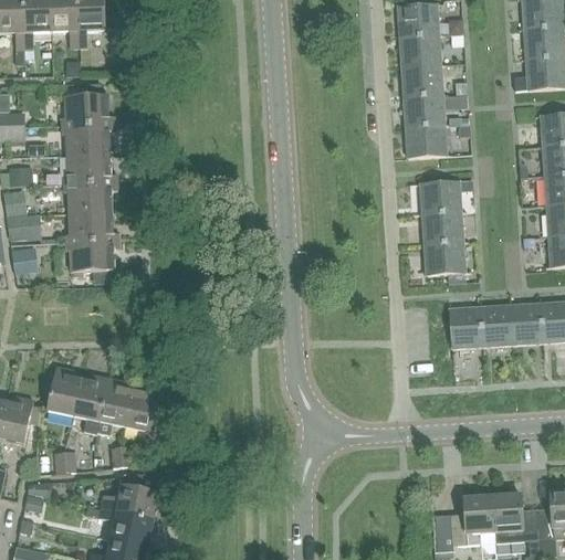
[(24,48),(22,0),(0,0),(0,32),(14,32),(16,48),(24,48)]
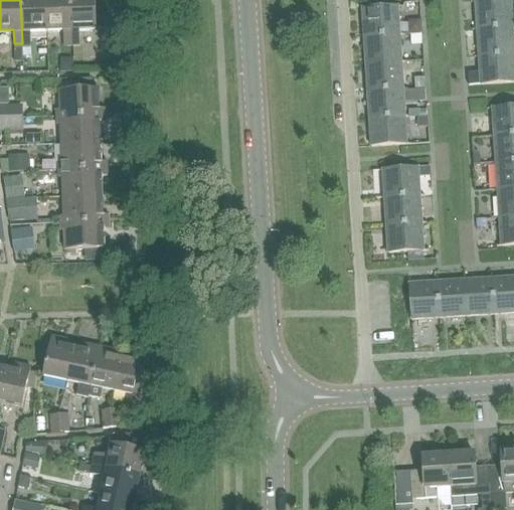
[(20,0),(22,43),(30,43),(29,29),(46,28),(44,0),(20,0)]
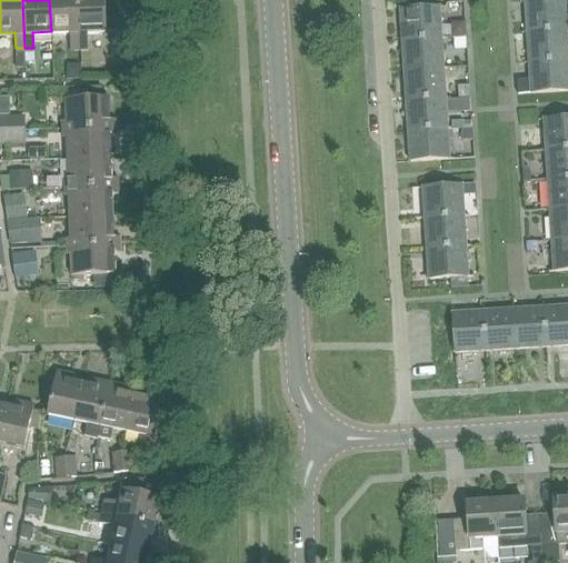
[(49,0),(51,31),(70,31),(70,46),(79,46),(77,0),(49,0)]
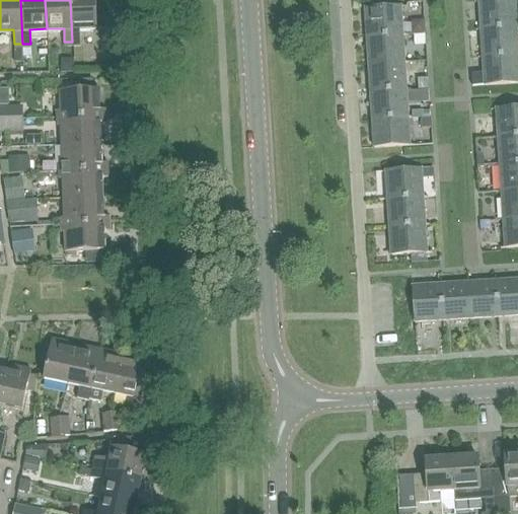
[(70,0),(72,42),(80,41),(79,27),(96,26),(95,0),(70,0)]
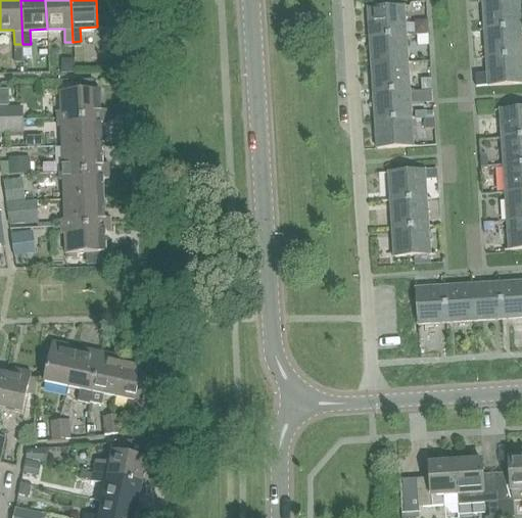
[(482,0),(483,26),(520,24),(518,0),(482,0)]
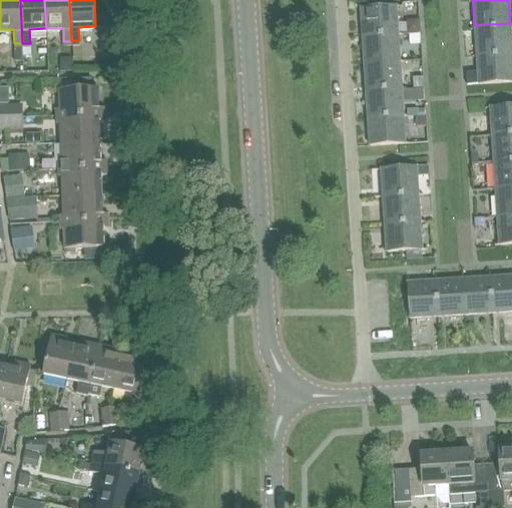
[(360,4),(361,32),(397,29),(395,2),(360,4)]
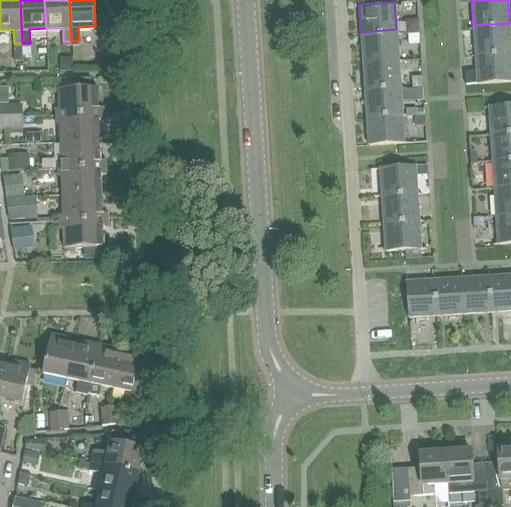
[(473,25),(475,53),(510,51),(509,23),(473,25)]
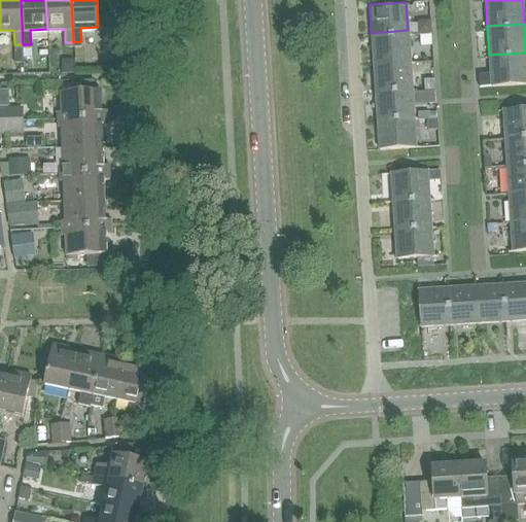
[(371,33),(373,61),(410,59),(408,30),(371,33)]
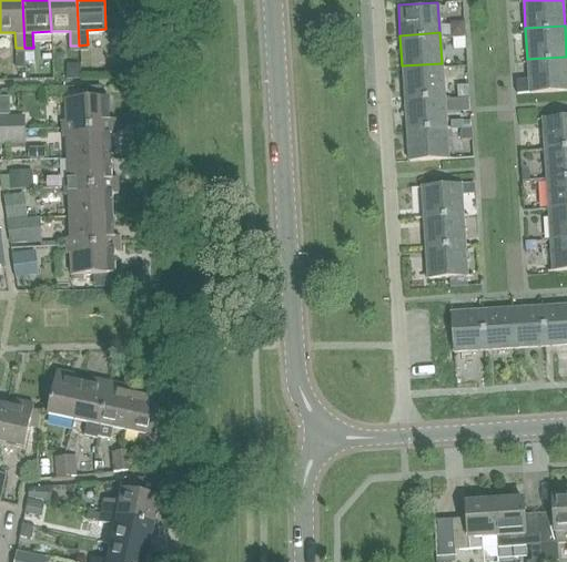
[(566,61),(566,57),(527,59),(528,75),(515,75),(516,90),(566,87),(566,61)]
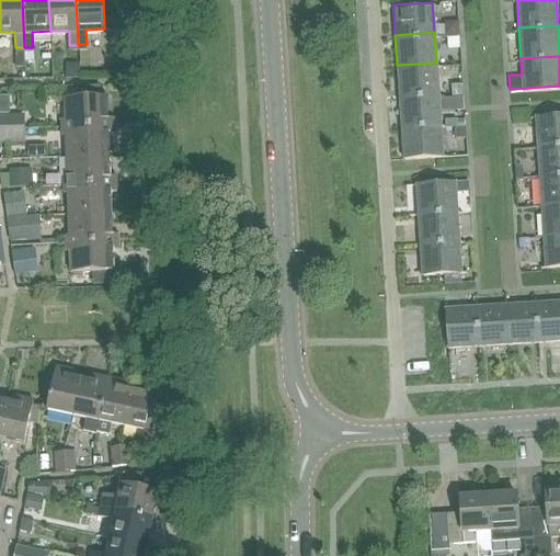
[(65,59),(66,75),(80,75),(79,58),(65,59)]
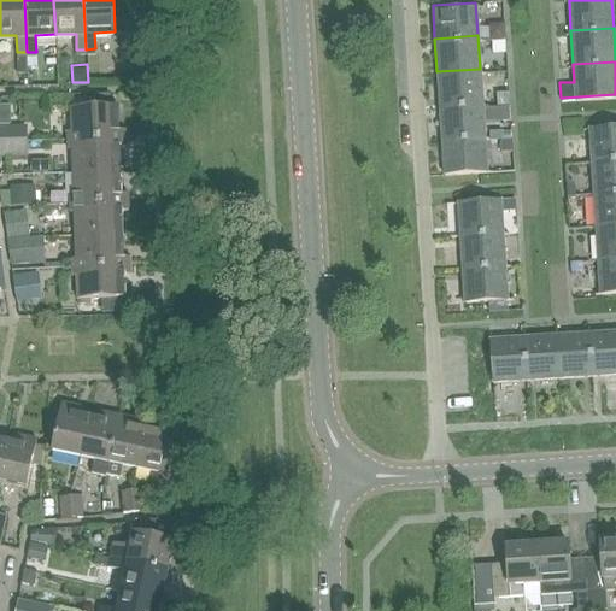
[(436,71),(439,105),(482,103),(480,69),(436,71)]
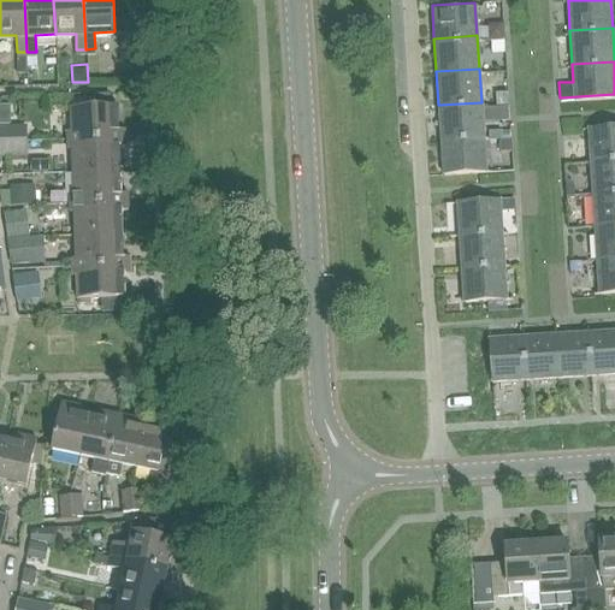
[(70,128),(65,128),(66,144),(70,144),(70,143),(94,142),(94,128),(117,126),(116,102),(84,104),(70,104),(69,104),(70,128)]
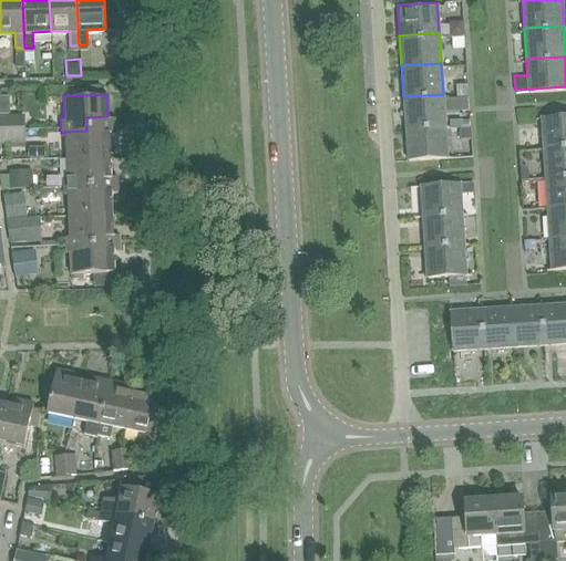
[(403,96),(404,126),(444,124),(443,94),(403,96)]
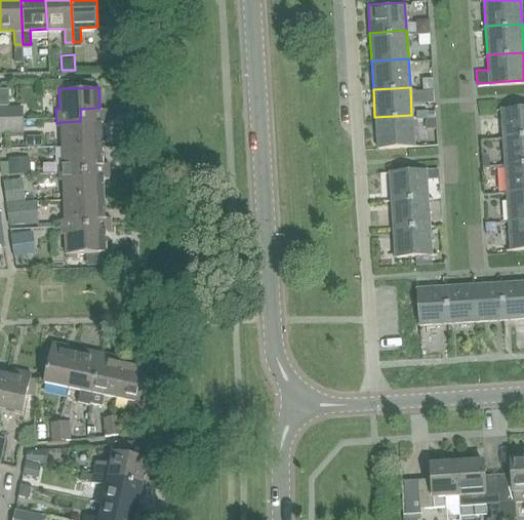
[(0,118),(23,117),(23,103),(0,104),(0,118)]
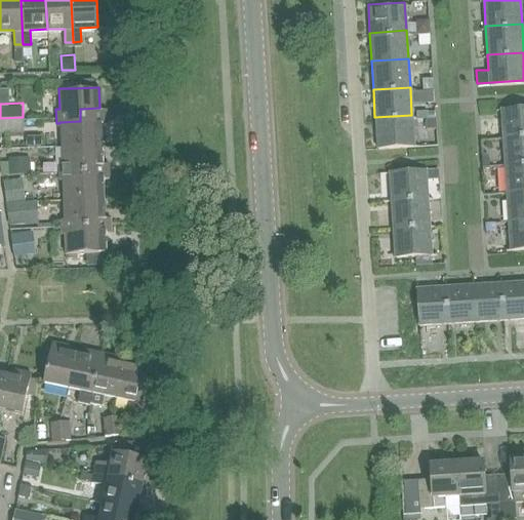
[(523,106),(501,108),(504,135),(523,133),(523,106)]
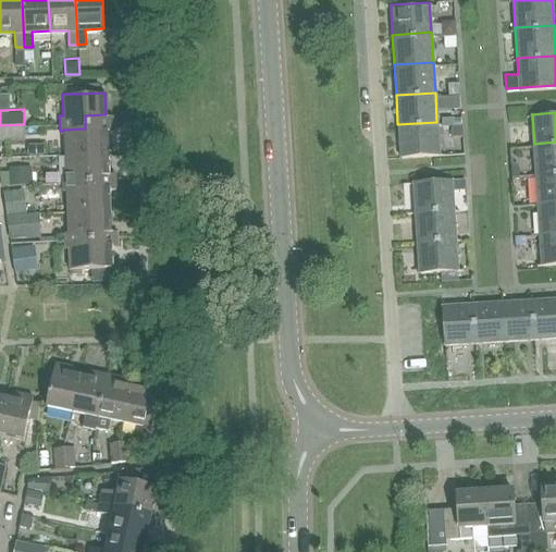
[(63,130),(63,131),(63,151),(107,150),(106,129),(111,129),(111,113),(106,114),(85,115),(85,129),(63,130)]
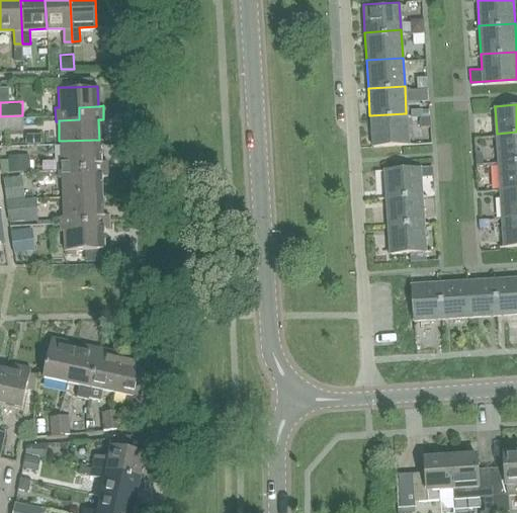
[(406,113),(369,115),(371,144),(408,142),(406,113)]
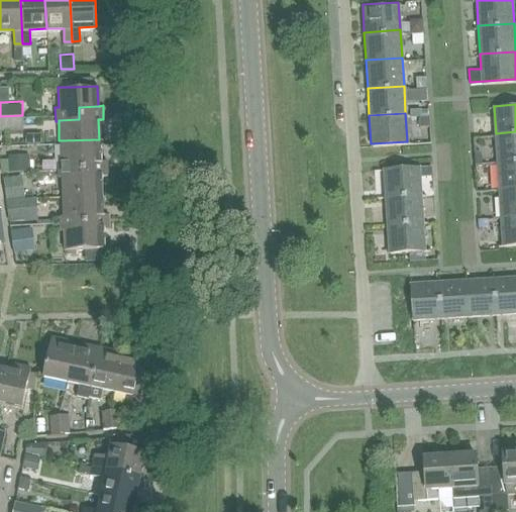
[(0,127),(23,126),(22,115),(0,116),(0,127)]
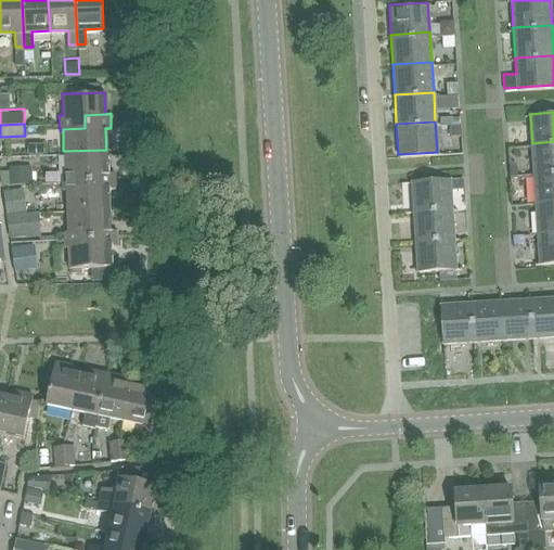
[(553,141),(532,143),(535,173),(553,170),(553,141)]
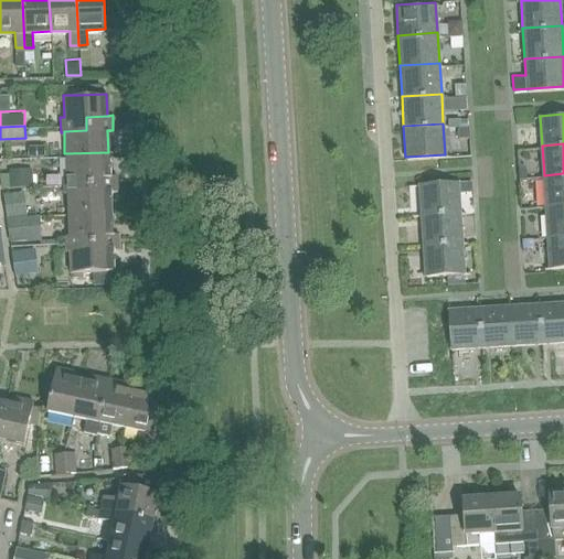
[(65,175),(62,175),(62,183),(62,191),(65,191),(65,190),(88,189),(88,175),(109,174),(109,173),(108,152),(64,153),(65,175)]
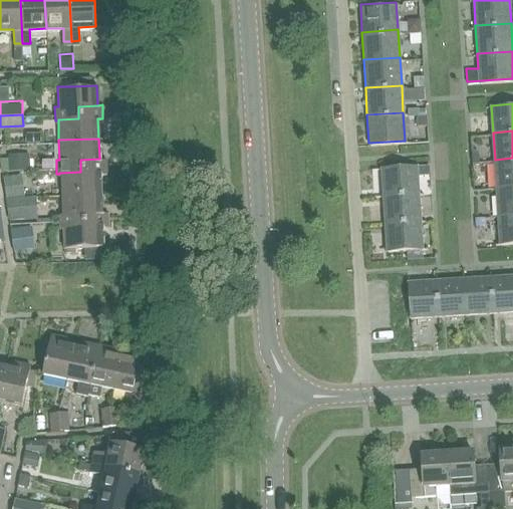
[(28,155),(7,155),(8,168),(28,167),(28,155)]
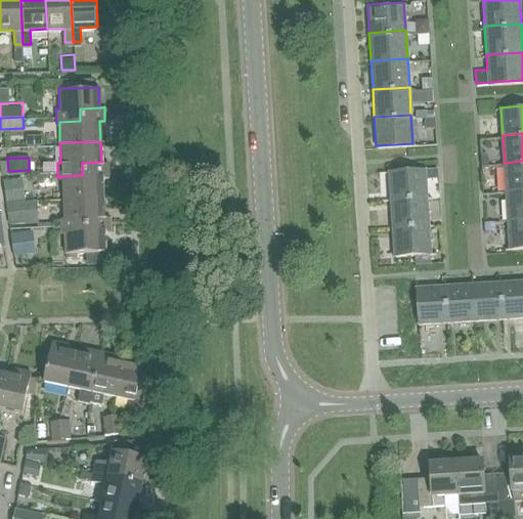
[(82,175),(60,176),(60,177),(61,197),(102,195),(101,175),(106,175),(106,161),(101,161),(101,162),(82,163),(82,175)]
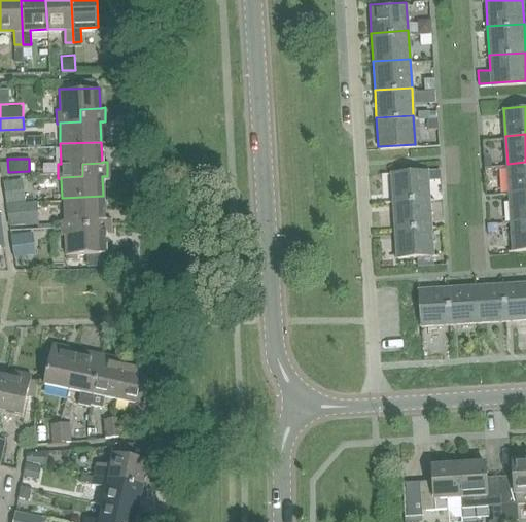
[(525,162),(507,164),(510,192),(525,189),(525,162)]
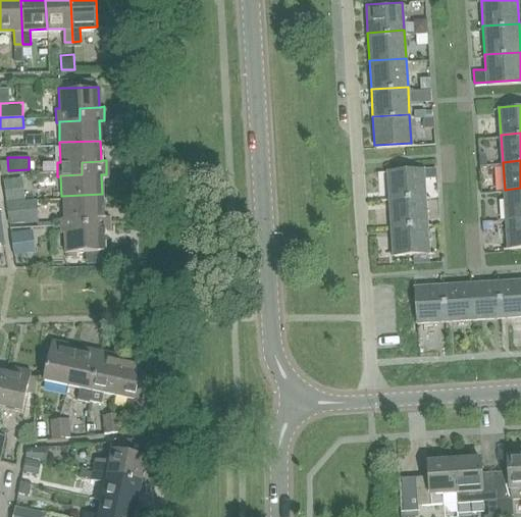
[(386,168),(388,197),(424,194),(423,166),(386,168)]
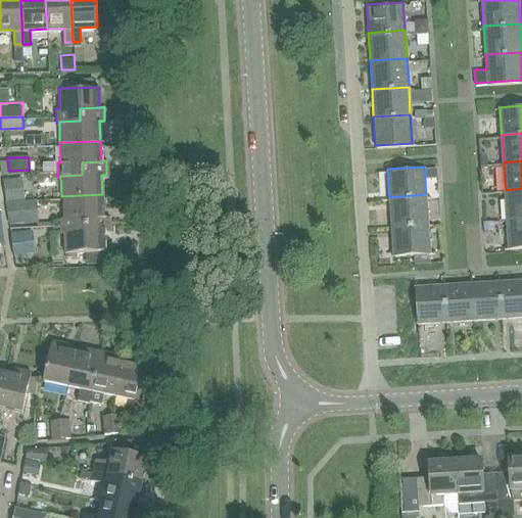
[(19,195),(16,176),(3,178),(5,198),(19,195)]
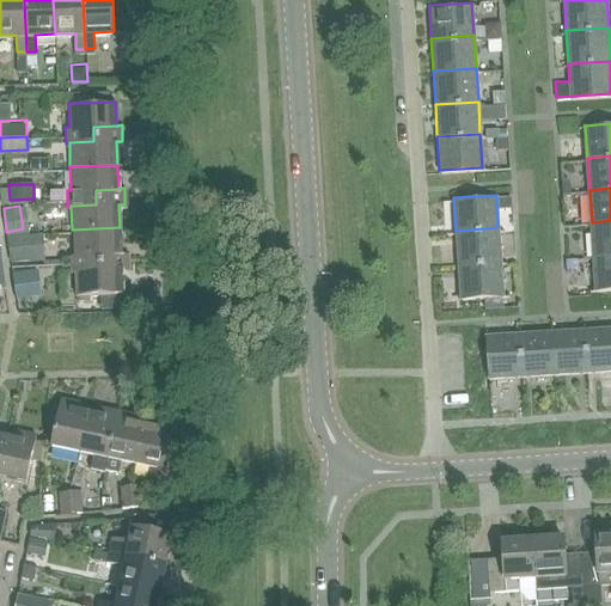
[(610,220),(592,222),(593,255),(610,252),(610,220)]
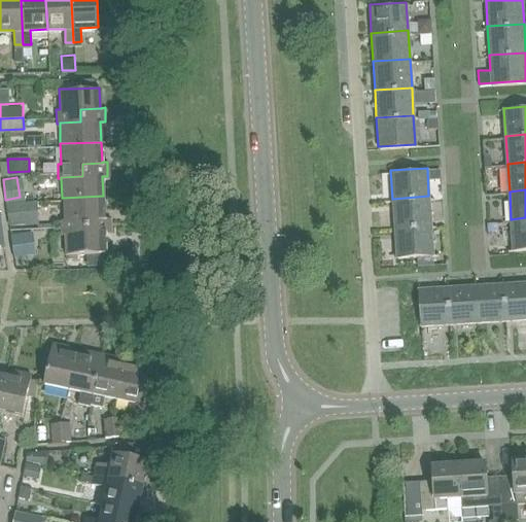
[(63,217),(60,217),(61,232),(64,232),(64,231),(84,230),(84,218),(104,216),(103,196),(62,198),(63,217)]
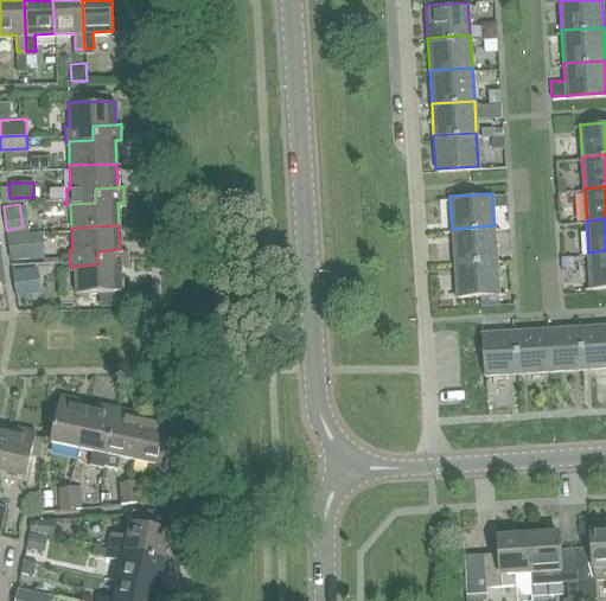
[(452,229),(454,261),(496,259),(493,225),(452,229)]
